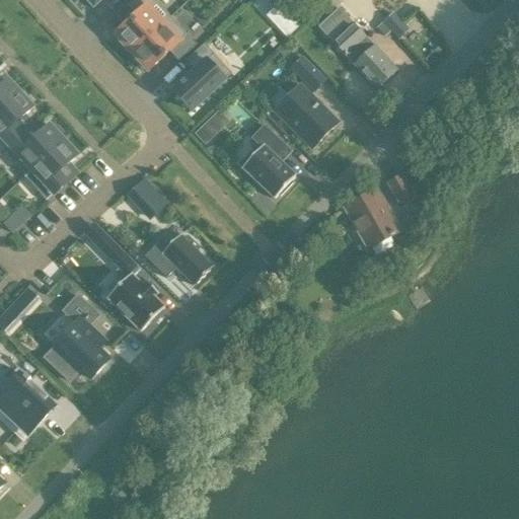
[(132,55),(170,18),(154,0),(134,0),(127,7),(137,17),(116,36),(119,40),(116,43),(127,54),(130,52),(132,55)]
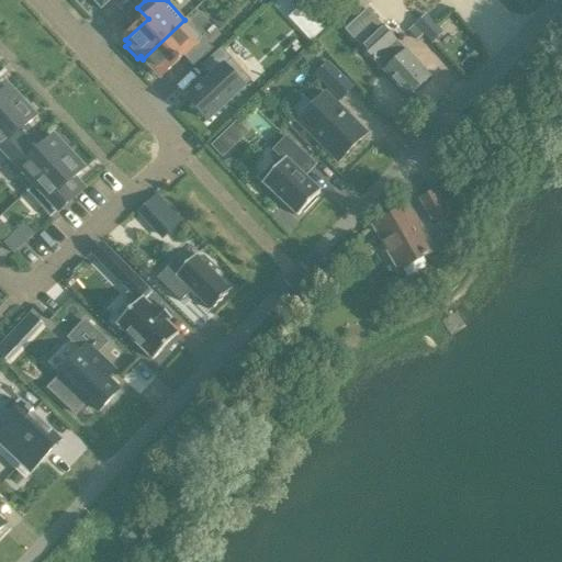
[(345,30),(408,98),(430,77),(368,9),(345,30)]
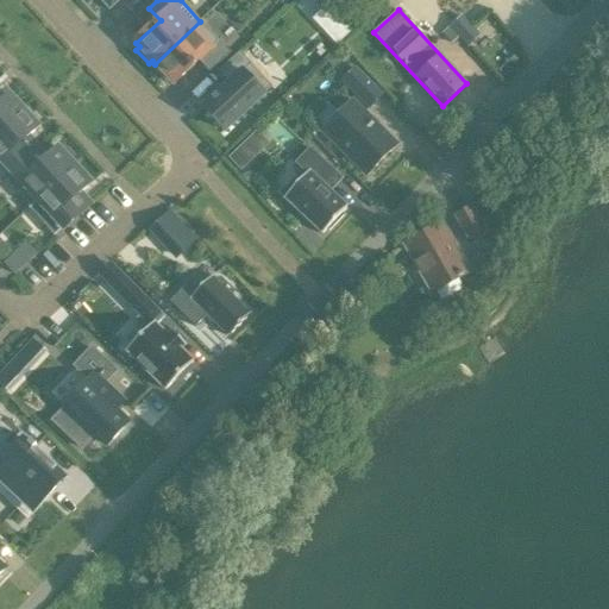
[(481,37),(462,16),(443,32),(453,44),(460,38),(469,48),(481,37)]
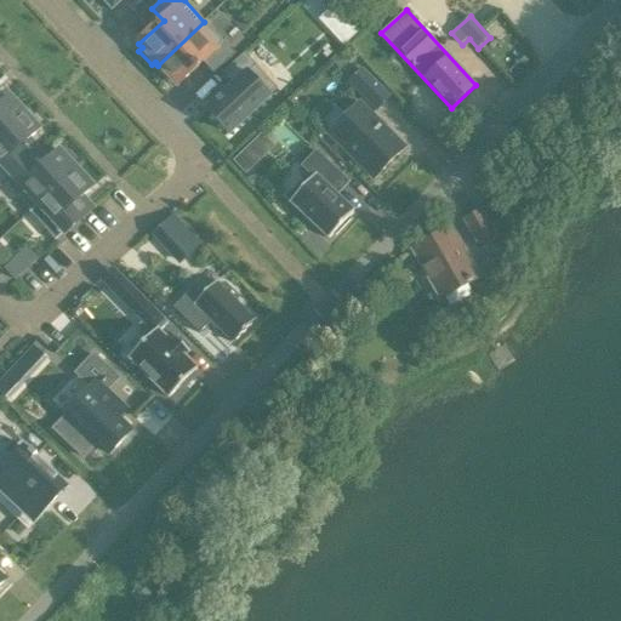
[(343,46),(359,33),(346,20),(331,33),(343,46)]
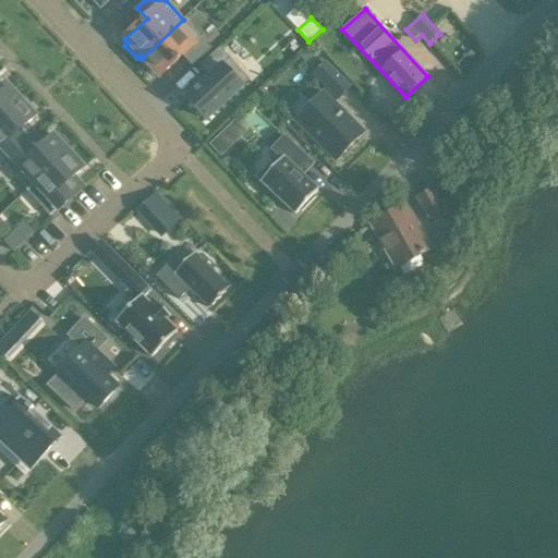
[(192,68),(211,49),(183,20),(142,59),(144,61),(142,63),(153,76),(156,74),(159,77),(182,56),(192,68)]
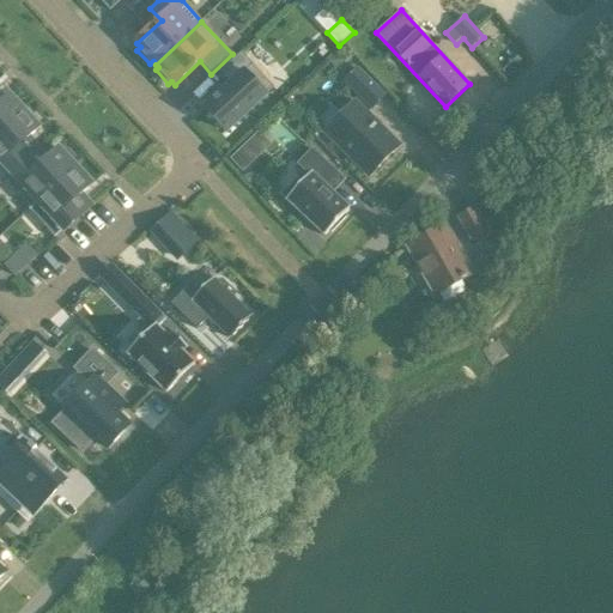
[(225,133),(274,87),(242,53),(220,72),(231,84),(205,109),(225,133)]
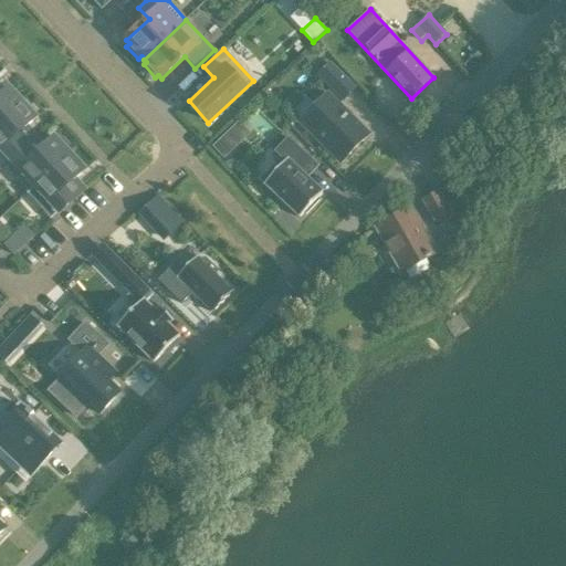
[(331,63),(318,75),(344,101),(356,88),(331,63)]
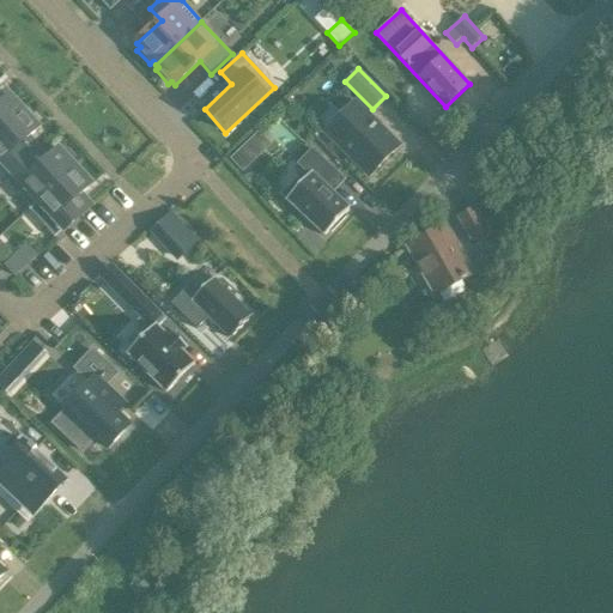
[(0,131),(23,110),(6,92),(0,97),(0,131)]
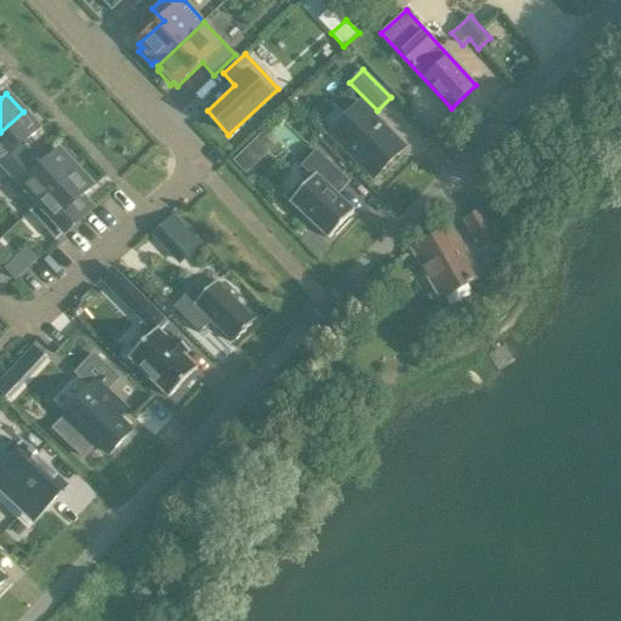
[(360,103),(330,135),(375,180),(405,148),(360,103)]
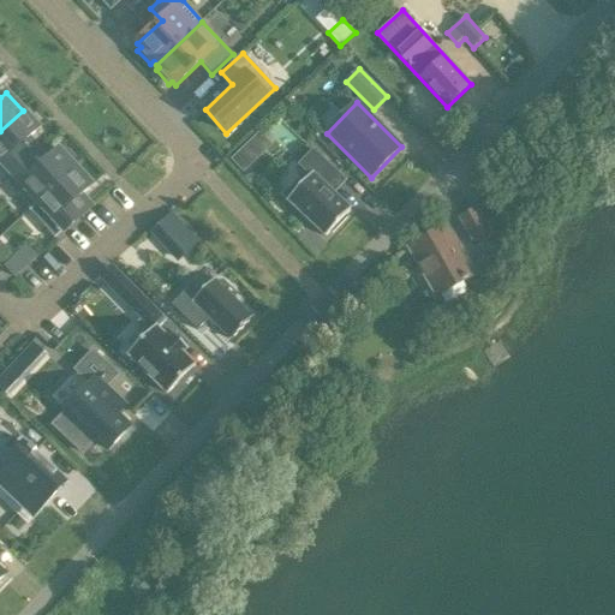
[(25,114),(23,111),(0,131),(0,162),(10,173),(11,174),(39,149),(28,139),(39,129),(35,125),(39,121),(29,112),(25,114)]
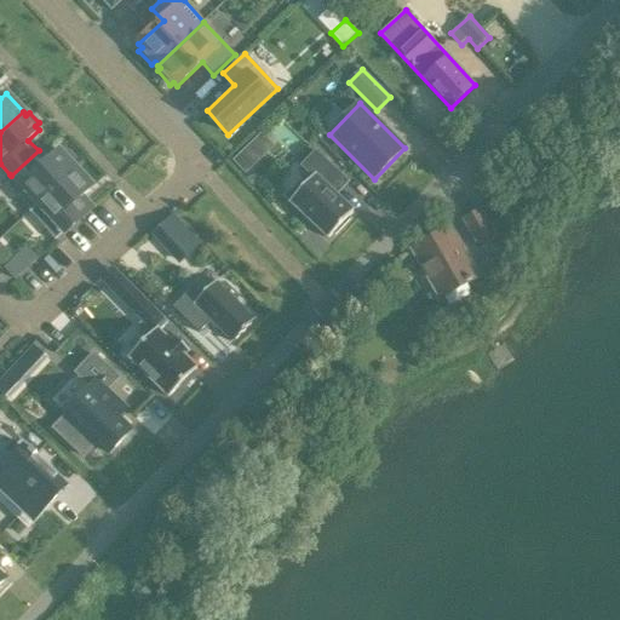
[(6,179),(33,208),(34,208),(76,170),(59,151),(49,161),(39,150),(11,176),(10,174),(6,179)]
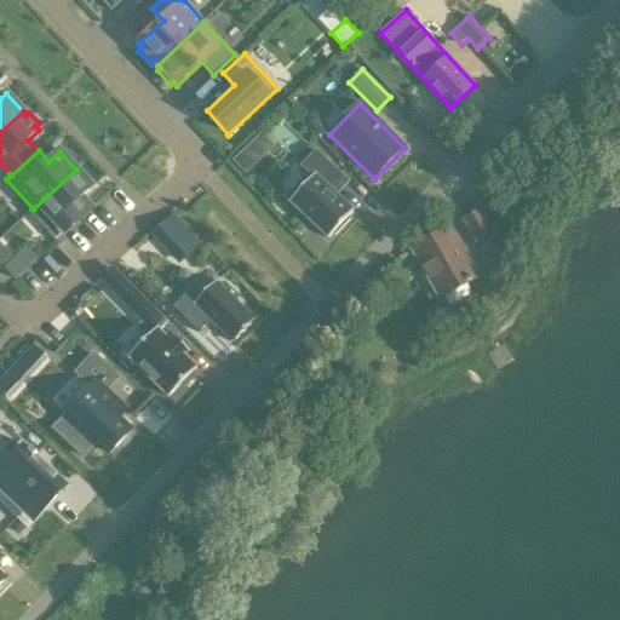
[(349,218),(354,213),(328,189),(339,177),(314,153),(302,166),(309,173),(286,199),(328,239),(333,234),(334,236),(350,219),(349,218)]
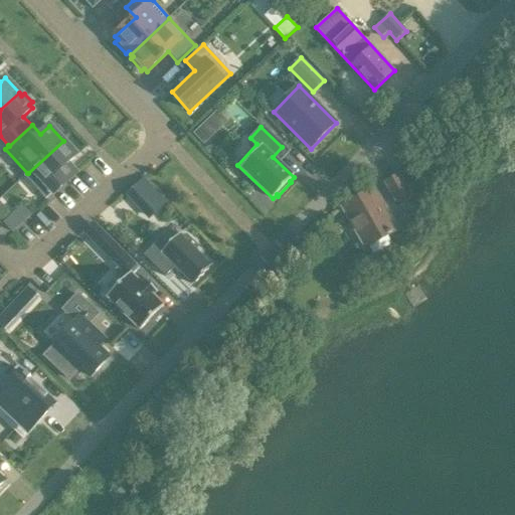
[(199,129),(194,134),(204,145),(209,140),(199,129)]
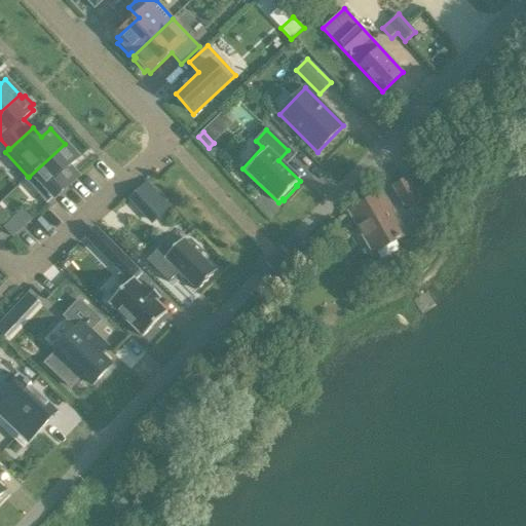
[(29,177),(28,177),(25,180),(48,205),(79,177),(70,167),(79,159),(65,144),(29,177)]
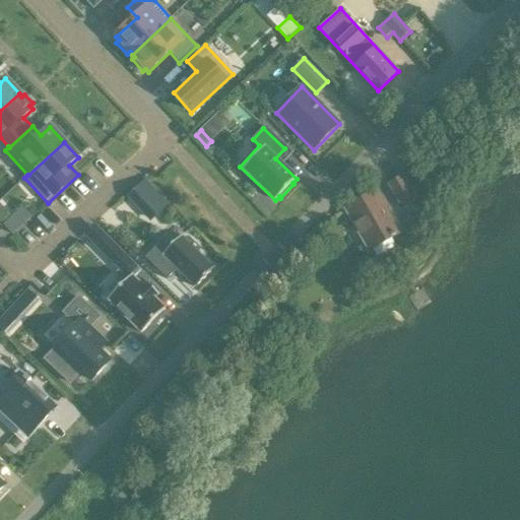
[(400,205),(414,197),(402,177),(392,182),(388,184),(400,205)]
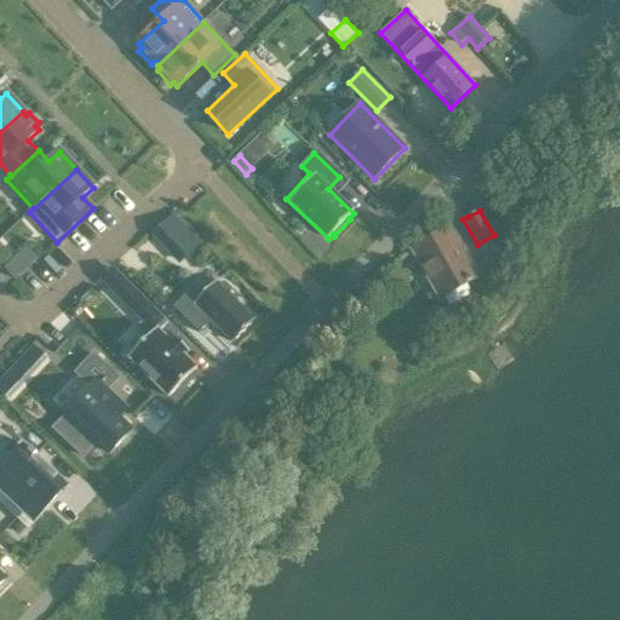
[(155,234),(167,247),(185,231),(173,217),(155,234)]
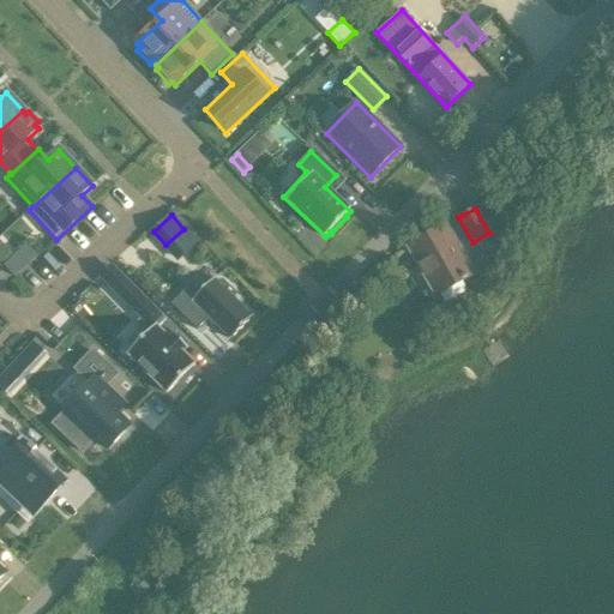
[(440,296),(475,274),(445,226),(409,248),(440,296)]
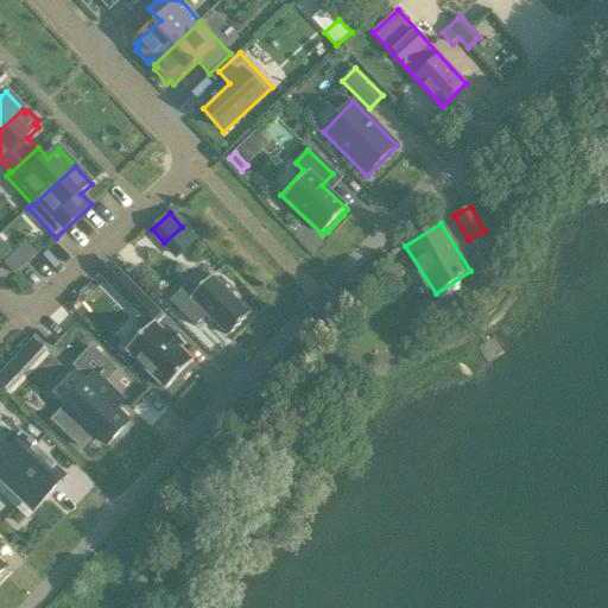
[(29,240),(5,260),(16,272),(39,252),(29,240)]
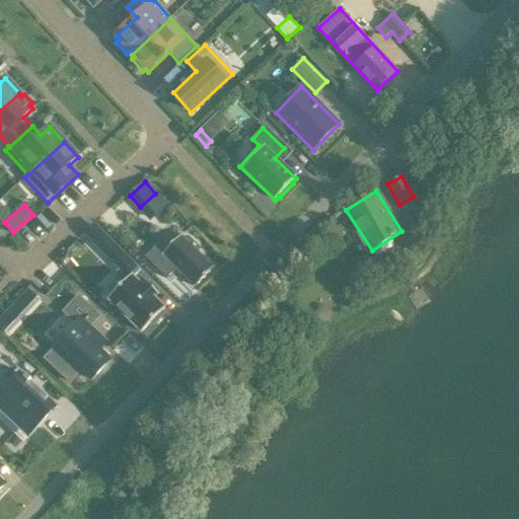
[(162,240),(145,257),(161,274),(166,279),(176,269),(195,287),(214,269),(197,251),(200,248),(188,237),(184,240),(180,236),(169,247),(162,240)]
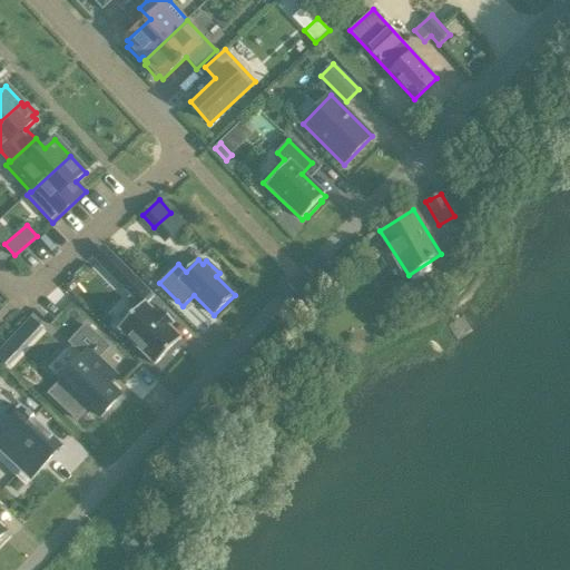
[(154,362),(165,351),(167,353),(179,342),(176,340),(179,336),(167,324),(172,320),(159,307),(155,312),(145,302),(153,294),(120,262),(109,273),(131,295),(127,298),(135,307),(116,326),(154,362)]
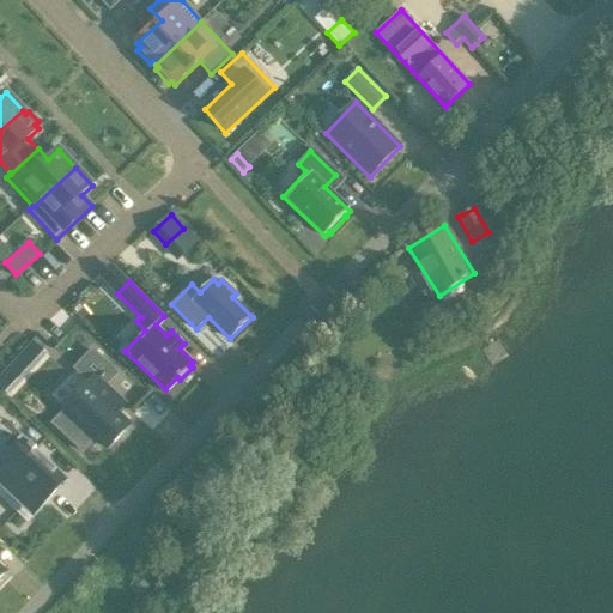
[(34,341),(23,352),(34,363),(44,352),(34,341)]
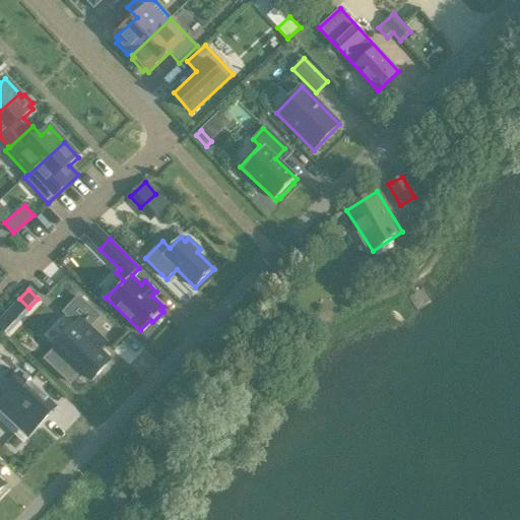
[(56,348),(45,361),(69,384),(80,373),(90,382),(109,363),(98,352),(106,343),(89,327),(99,318),(77,299),(63,314),(75,325),(54,347),(56,348)]
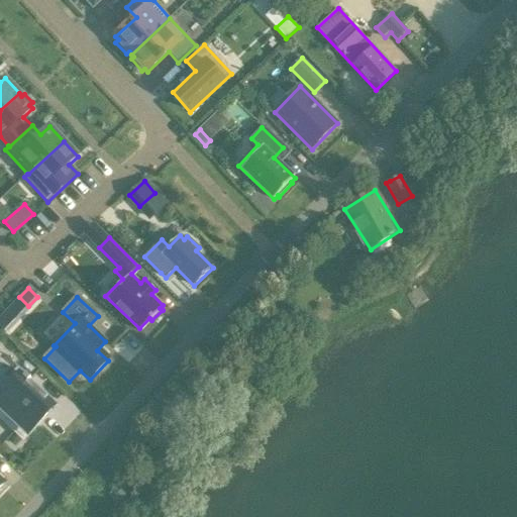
[(4,314),(0,318),(0,327),(4,331),(13,322),(4,314)]
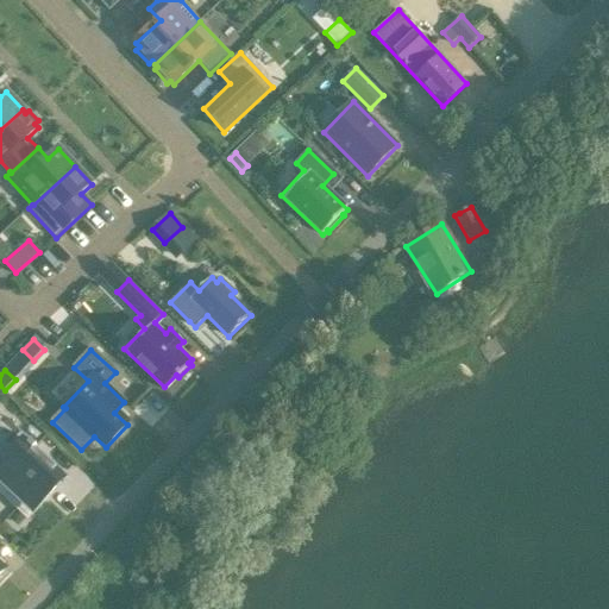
[(7,495),(29,515),(67,476),(36,447),(37,446),(32,441),(31,443),(26,438),(0,465),(0,476),(13,489),(7,495)]
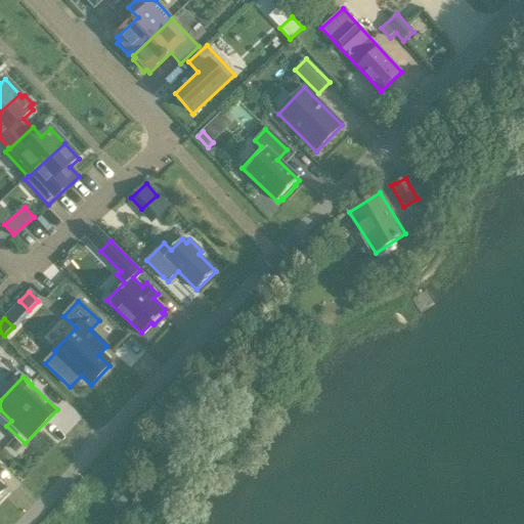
[(118,478),(112,483),(116,488),(122,483),(118,478)]
